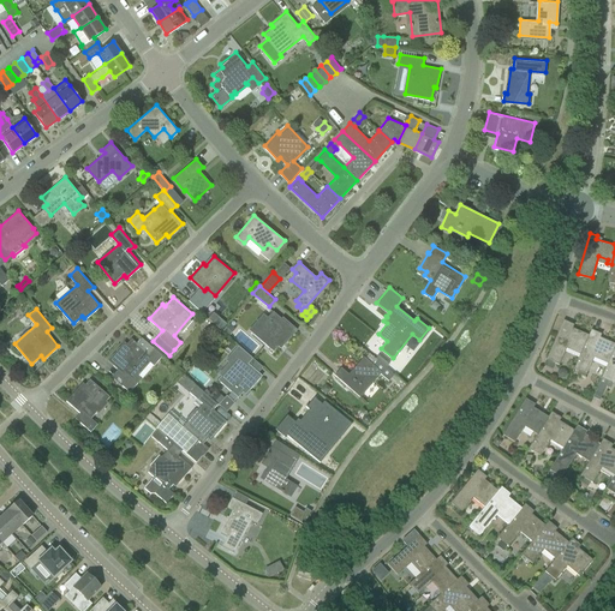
[(252,331),(273,349),(281,341),(284,342),(297,328),(282,315),(281,317),(273,310),(252,331)]
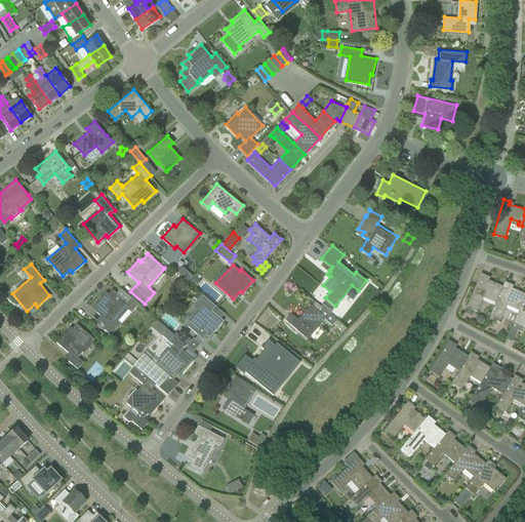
[(491,299),(495,300),(502,284),(485,277),(486,274),(481,272),(466,305),(473,308),(477,310),(484,292),(492,295),(491,299)]
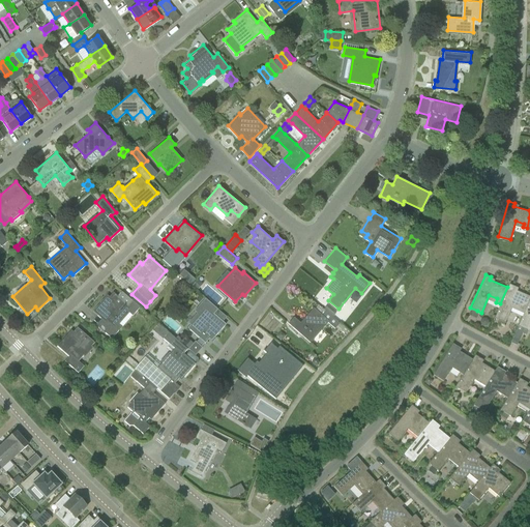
[(195,287),(201,281),(197,277),(192,284),(195,287)]
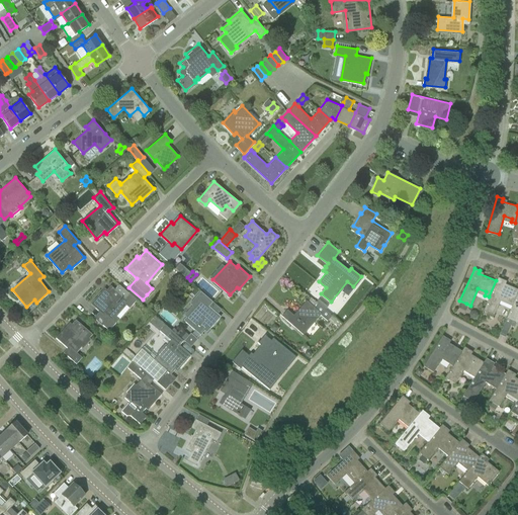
[(496,280),(489,296),(483,309),(494,314),(501,296),(509,299),(507,303),(511,305),(517,288),(517,287),(502,281),(503,278),(498,276),(496,280)]
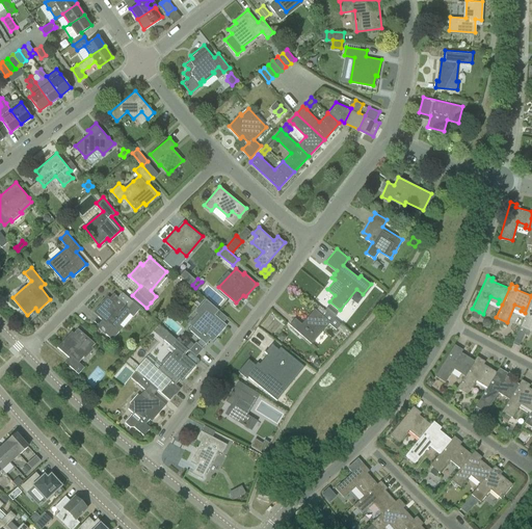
[(133,315),(139,307),(133,300),(122,291),(118,296),(113,292),(106,299),(104,297),(92,311),(105,321),(106,320),(111,324),(105,333),(111,338),(122,326),(118,324),(129,312),(133,315)]
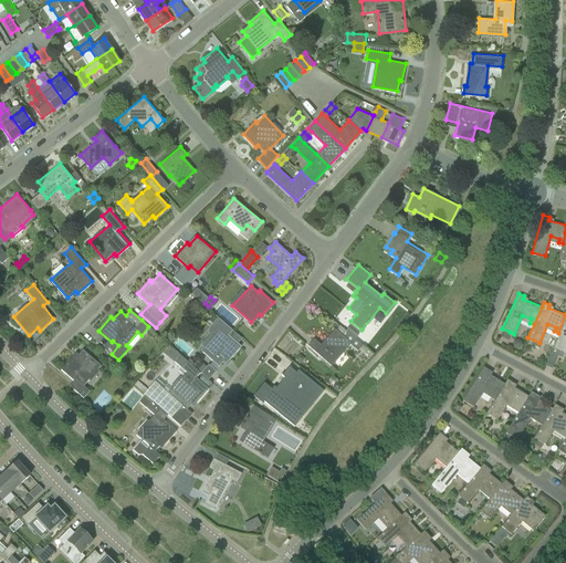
[(565,315),(558,333),(551,352),(557,355),(559,350),(564,352),(565,346),(565,315)]
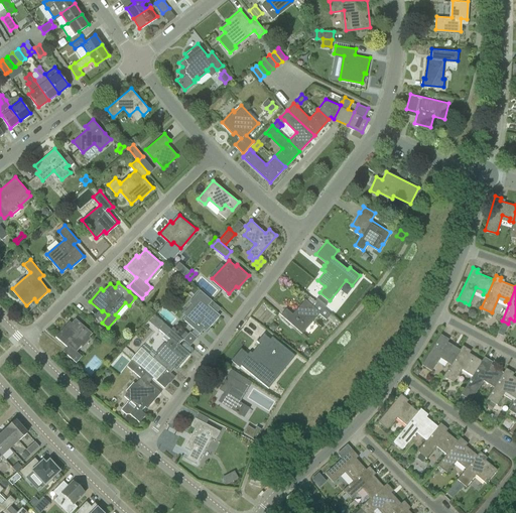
[(220,313),(208,304),(212,299),(200,288),(194,295),(199,299),(185,314),(182,317),(200,333),(206,325),(209,327),(220,313)]
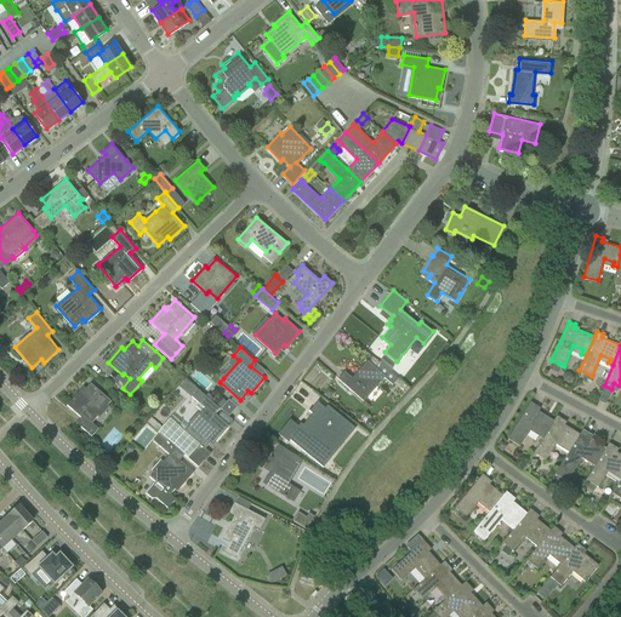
[(372,355),(369,359),(368,358),(355,372),(357,373),(353,377),(345,370),(337,377),(363,399),(385,376),(392,382),(393,381),(397,376),(389,370),(379,360),(372,355)]
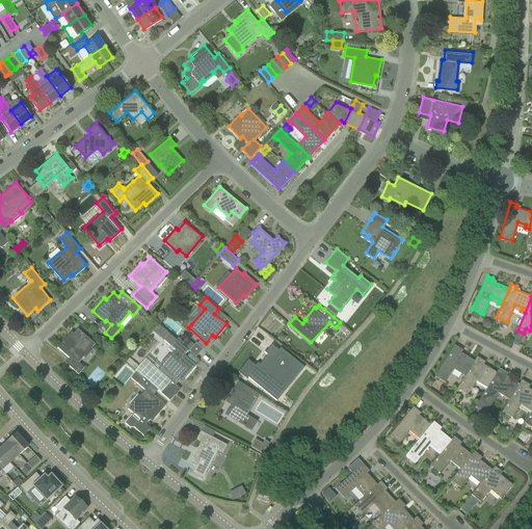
[(334,317),(338,312),(328,305),(324,309),(334,317)]
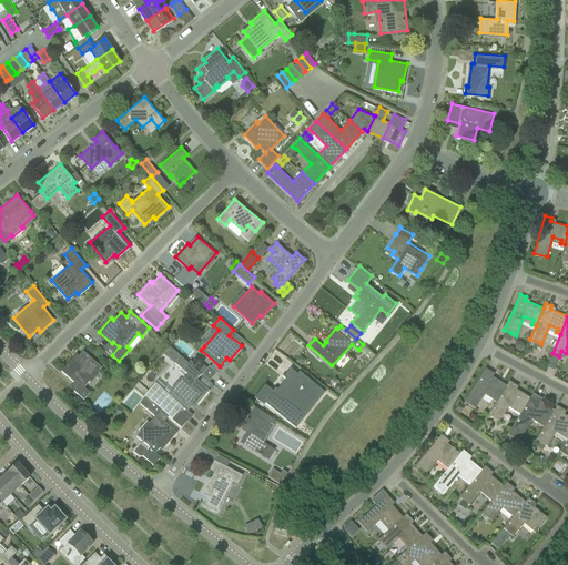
[(509,339),(511,333),(504,330),(501,335),(509,339)]
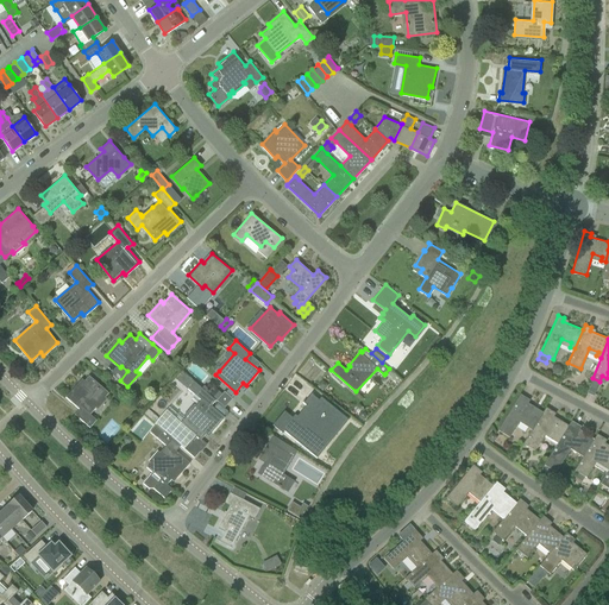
[(179,379),(184,372),(181,370),(175,377),(179,379)]
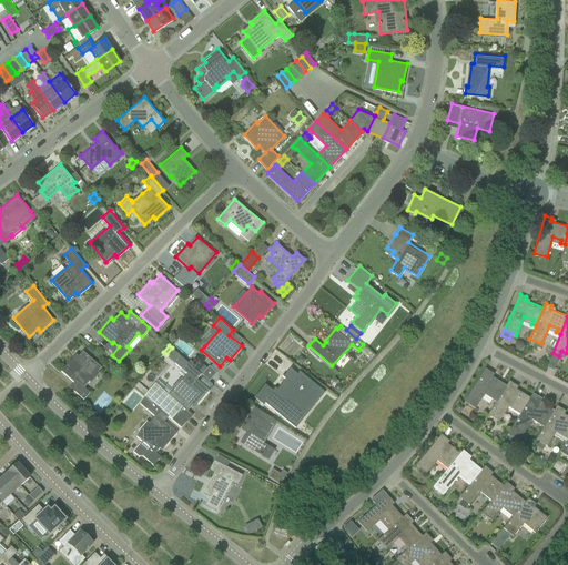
[(83,397),(90,391),(83,385),(101,365),(82,349),(75,357),(73,355),(61,370),(73,381),(69,385),(83,397)]
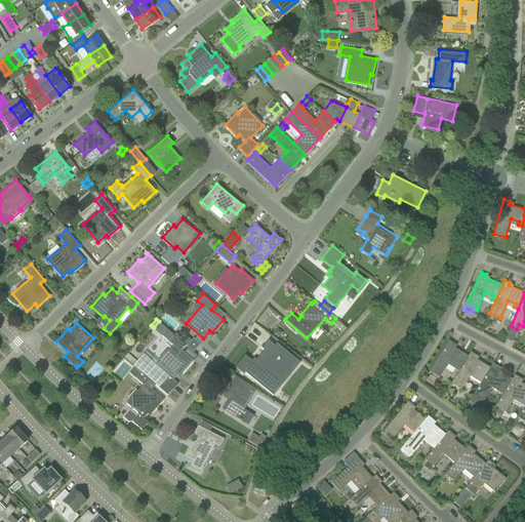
[(193,359),(183,349),(187,345),(179,338),(173,333),(167,327),(161,334),(172,344),(158,360),(146,350),(133,363),(134,364),(140,369),(155,383),(167,393),(177,382),(173,377),(179,369),(183,371),(193,359)]
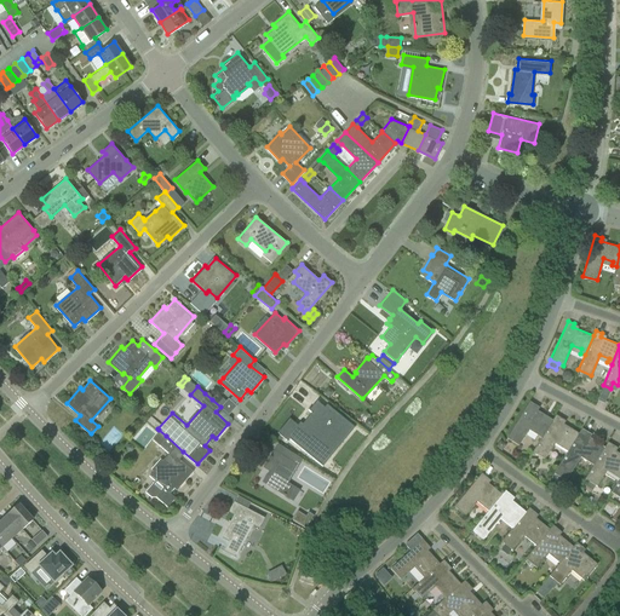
[(287,435),(297,443),(306,450),(310,453),(320,442),(334,455),(348,439),(326,422),(339,407),(322,392),(320,395),(309,408),(311,410),(298,427),(294,425),(287,435)]
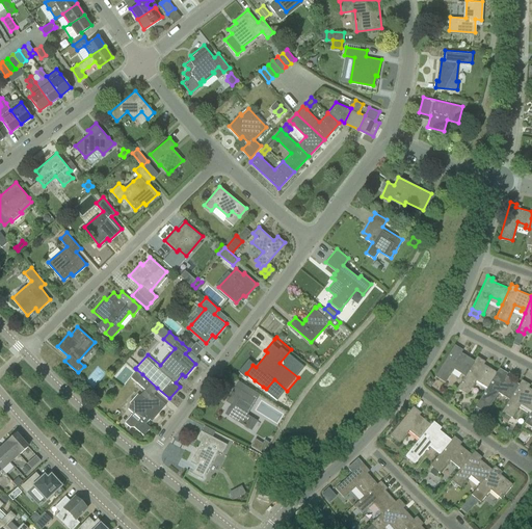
[(188,348),(195,354),(203,347),(195,340),(188,348)]
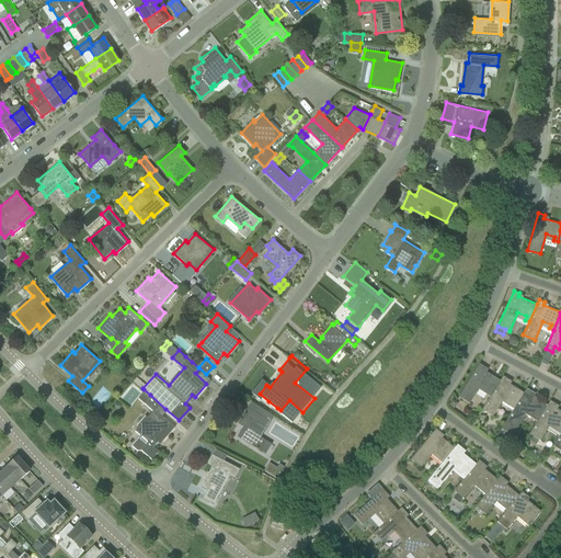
[(129,365),(124,360),(118,365),(124,369),(129,365)]
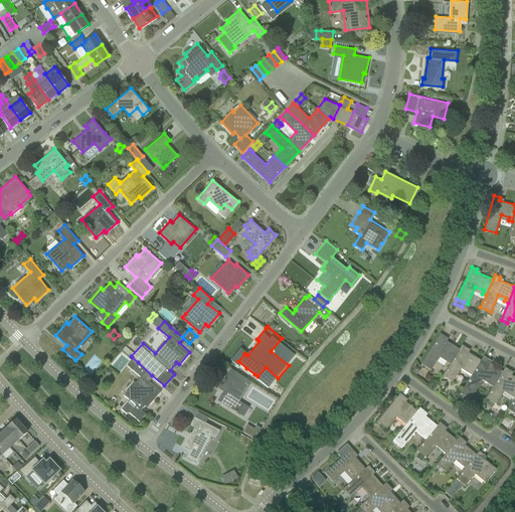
[(446,360),(450,362),(459,347),(452,343),(444,338),(445,335),(440,332),(420,362),(431,368),(440,353),(447,357),(446,360)]
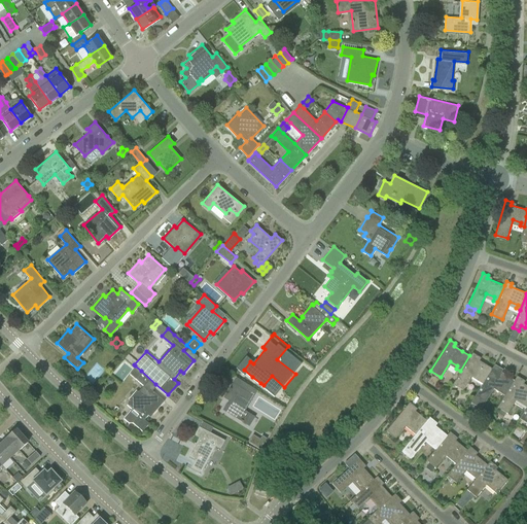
[(476,357),(478,354),(472,351),(469,355),(460,371),(453,382),(462,388),(472,373),(480,377),(479,380),(482,382),(492,367),(476,357)]
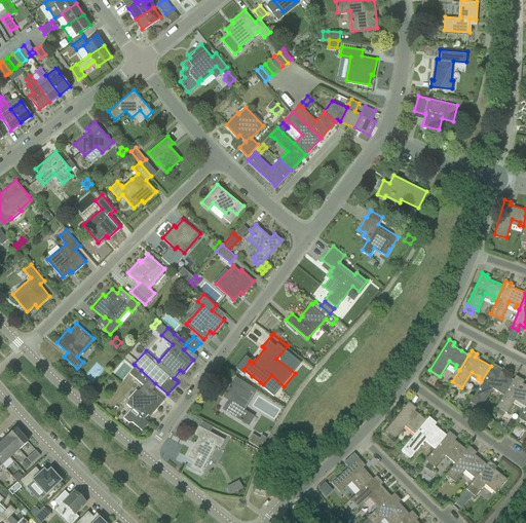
[(481,381),(470,400),(472,401),(475,404),(480,407),(494,383),(500,387),(499,390),(503,393),(513,378),(497,368),(498,366),(493,362),(491,366),(481,381)]
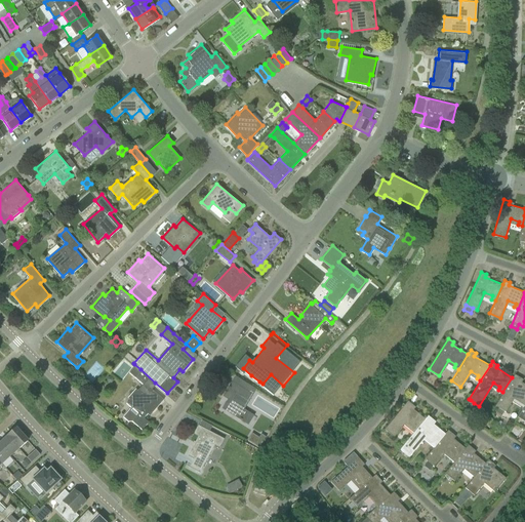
[(140,369),(134,364),(129,370),(134,376),(143,383),(126,402),(131,406),(123,415),(128,419),(131,419),(142,428),(148,420),(144,416),(150,409),(152,410),(163,398),(151,388),(155,383),(140,369)]
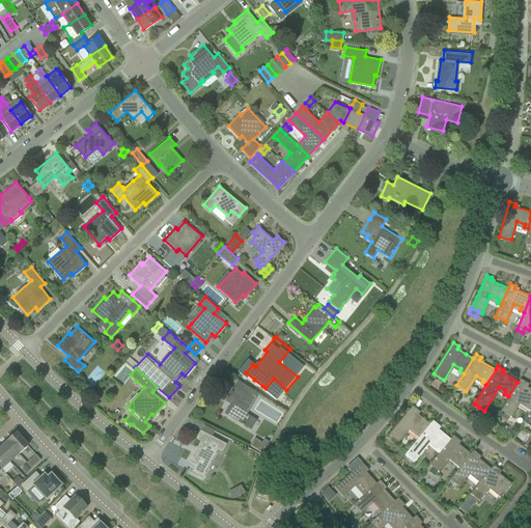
[(434,380),(428,376),(424,381),(429,385),(434,380)]
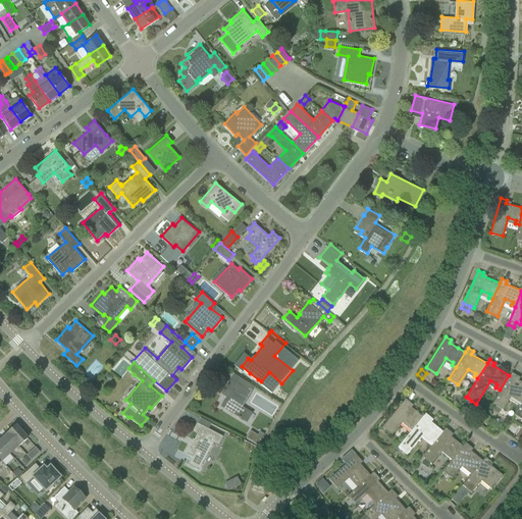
[(502,408),(512,393),(518,397),(517,400),(521,402),(521,400),(521,380),(515,376),(517,374),(512,371),(509,375),(500,390),(492,402),(496,404),(501,407),(502,408)]
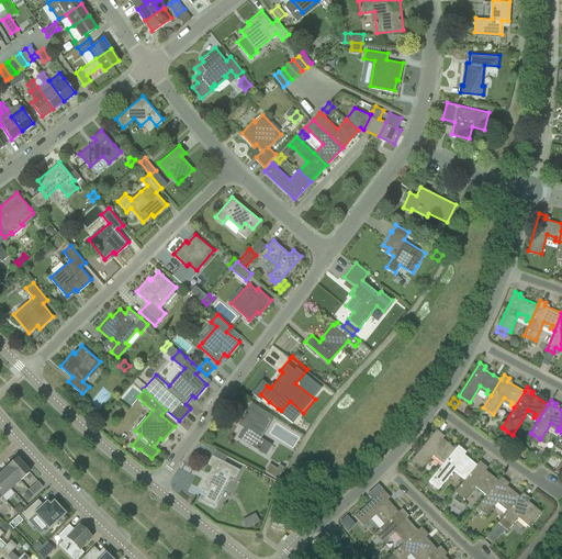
[(271,421),(271,420),(261,414),(249,407),(247,412),(246,414),(244,413),(238,423),(244,426),(237,436),(259,450),(266,439),(261,436),(271,421)]
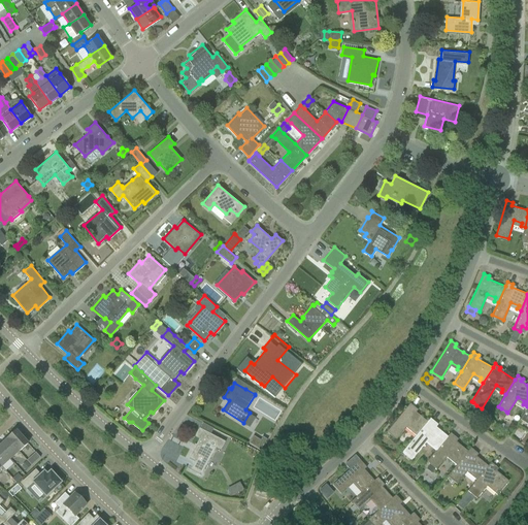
[(413,408),(415,405),(409,401),(387,430),(396,437),(407,423),(415,428),(413,431),(416,434),(427,420),(421,415),(413,408)]
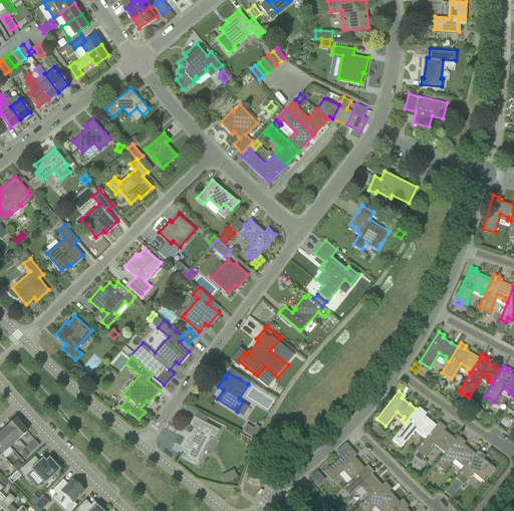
[(421,434),(425,437),(436,423),(430,418),(422,412),(424,409),(419,406),(416,409),(405,423),(392,439),(401,446),(405,441),(417,426),(424,431),(421,434)]
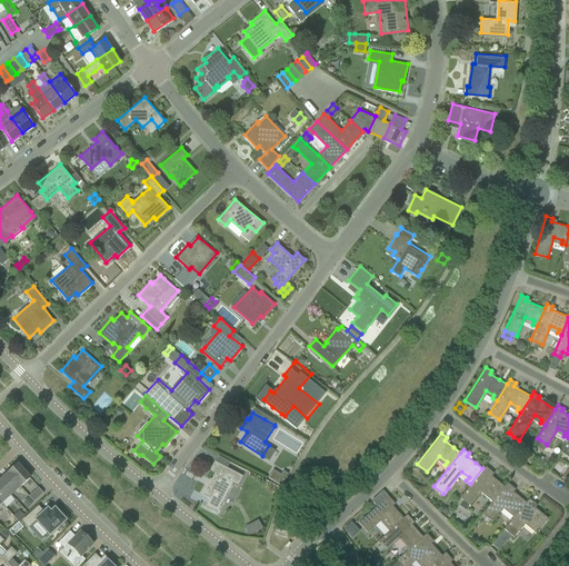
[(221,502),(232,480),(238,483),(242,474),(227,466),(230,459),(218,454),(215,459),(210,468),(215,470),(203,492),(210,495),(206,504),(217,509),(221,500),(221,502)]
